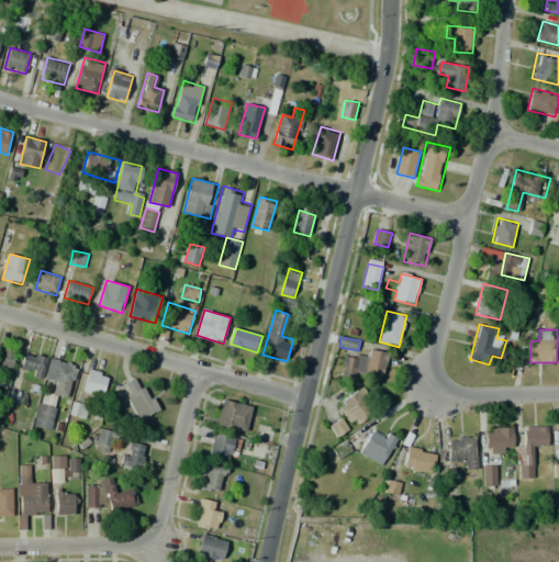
[(0,344),(18,349),(12,369),(0,364),(0,344)]
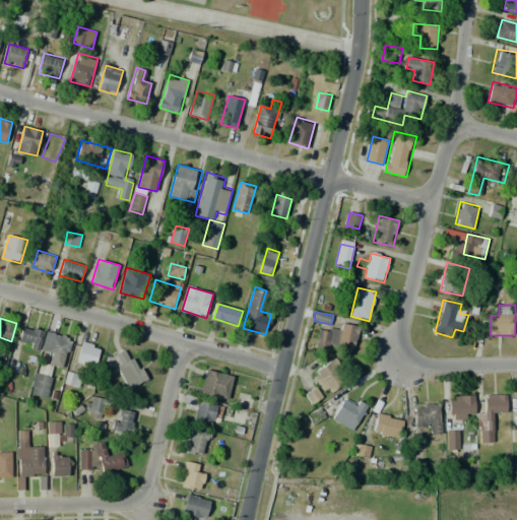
[(339,331),(342,322),(360,327),(354,345),(337,340),(335,349),(317,345),(322,327),(339,331)]
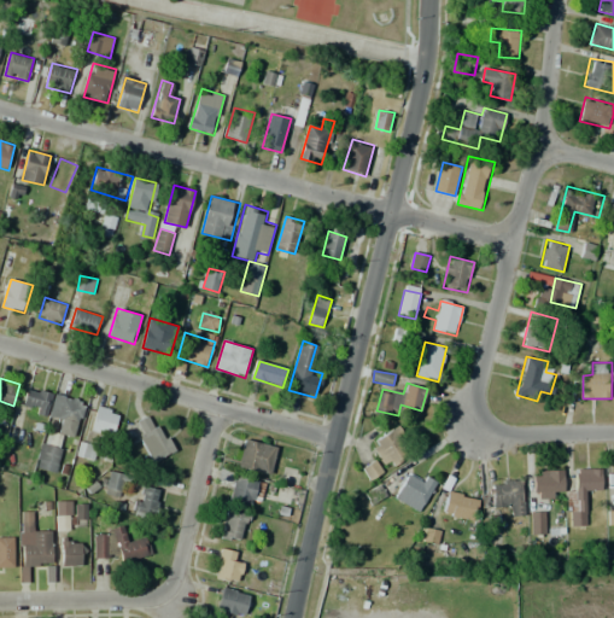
[(54,394),(47,417),(23,409),(29,386),(54,394)]
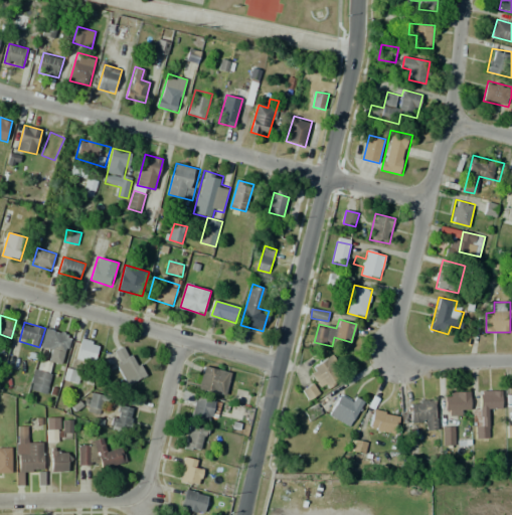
[(73,336),(67,354),(41,346),(47,327),(73,336)]
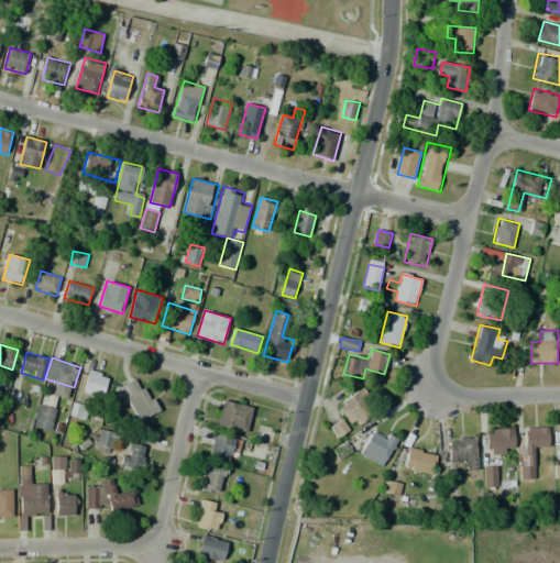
[(90,370),(110,375),(103,397),(84,392),(90,370)]
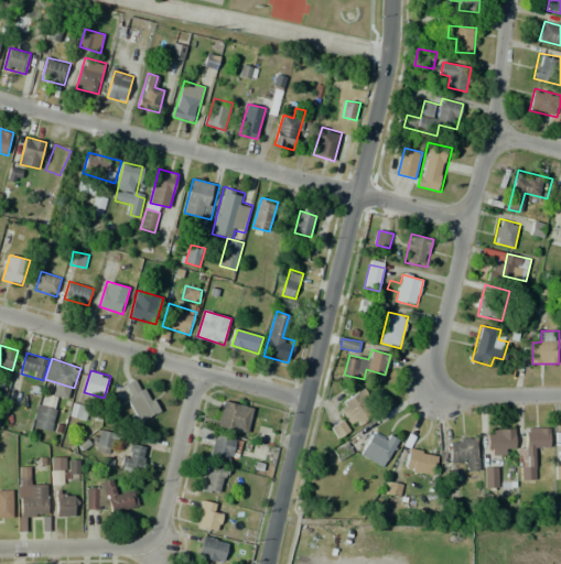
[(119,389),(142,376),(163,411),(140,424),(119,389)]
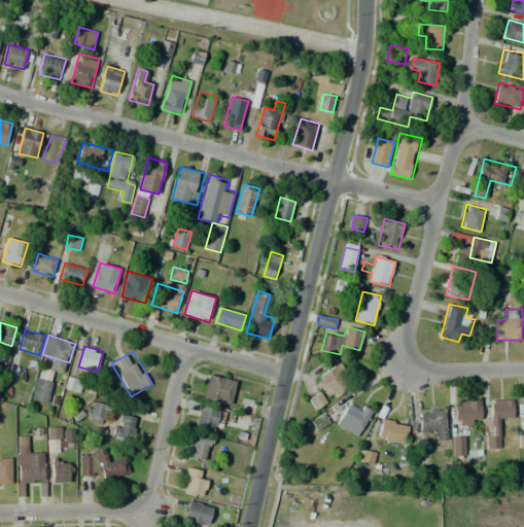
[(341,363),(350,378),(343,383),(348,390),(334,399),(319,377),(341,363)]
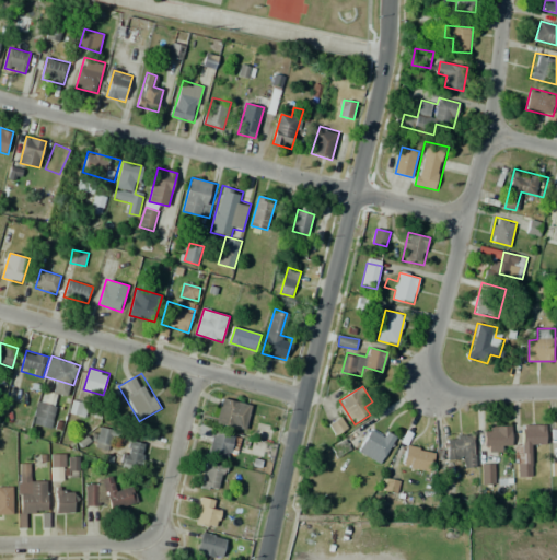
[(36,426),(53,429),(57,395),(41,393),(36,426)]
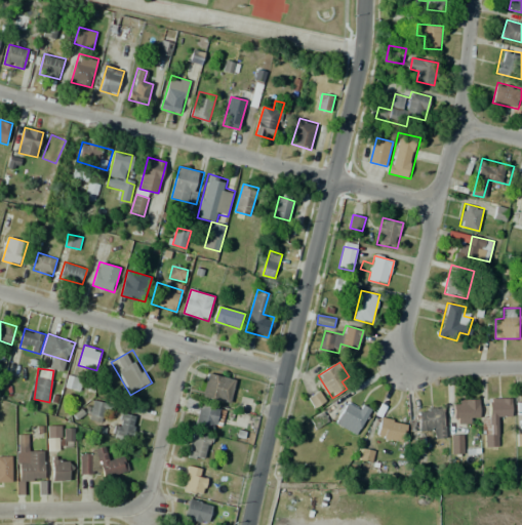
[(236,378),(231,402),(203,396),(208,372),(236,378)]
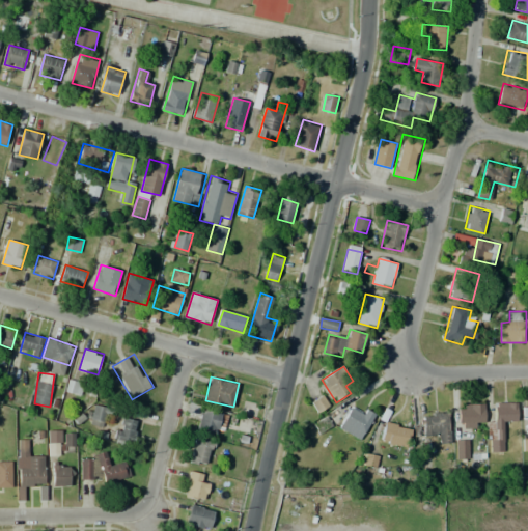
[(85,384),(82,395),(66,391),(70,379),(85,384)]
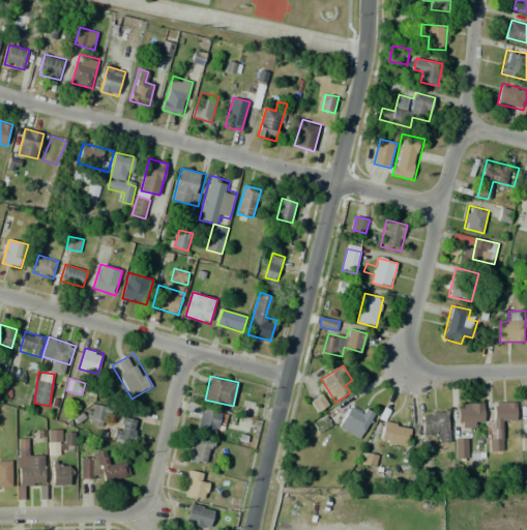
[(497,401),(518,401),(518,420),(507,420),(508,450),(488,450),(488,421),(498,421),(497,401)]
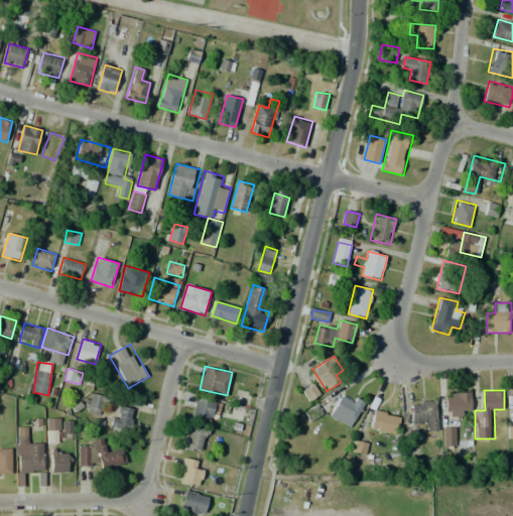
[(346,391),(365,402),(351,427),(331,415),(346,391)]
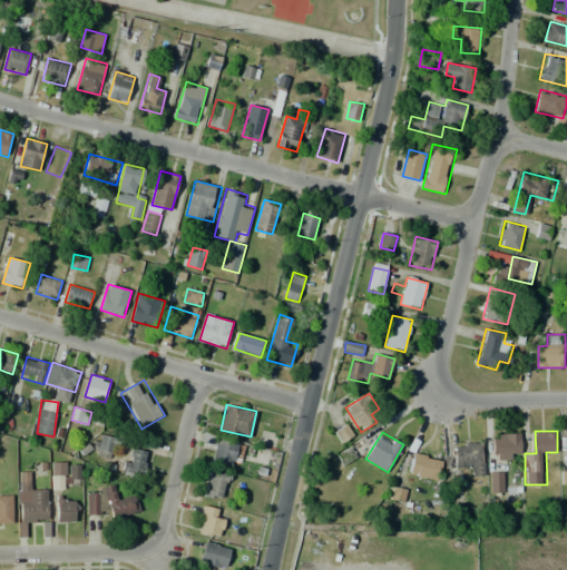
[(120,439),(116,455),(95,450),(99,433),(120,439)]
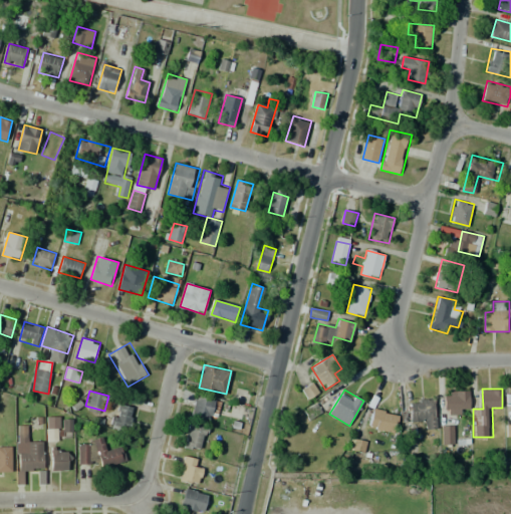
[(470,391),(470,414),(445,414),(445,392),(470,391)]
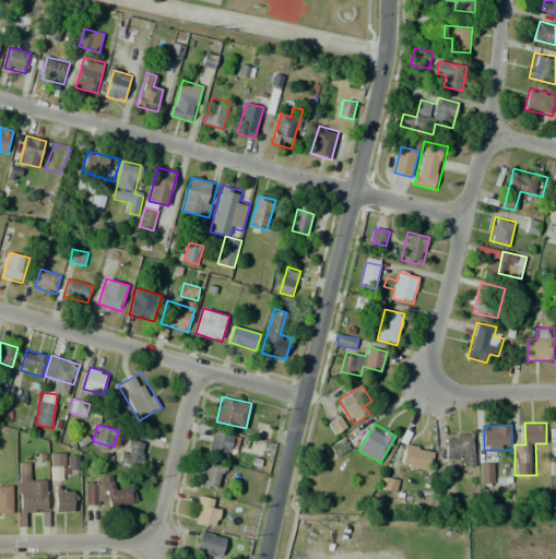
[(214,428),(238,433),(231,464),(206,459),(214,428)]
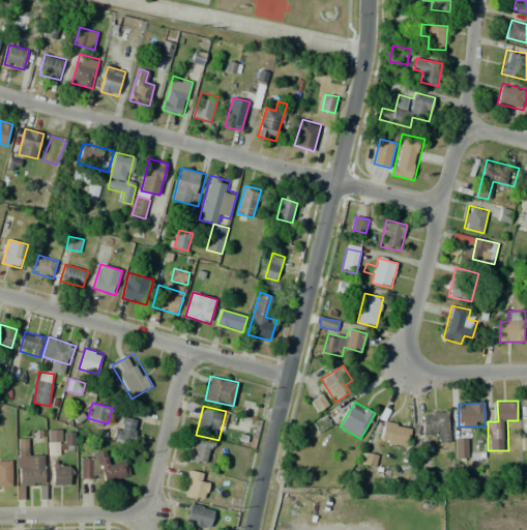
[(448,411),(451,442),(440,443),(440,433),(418,434),(416,413),(448,411)]
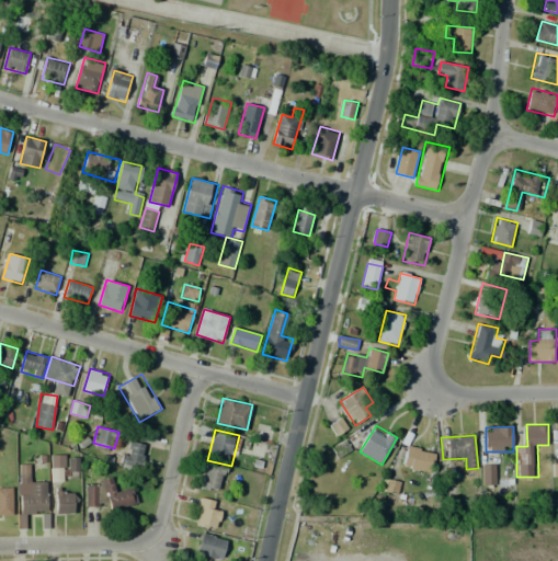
[(127,439),(147,444),(141,468),(122,464),(127,439)]
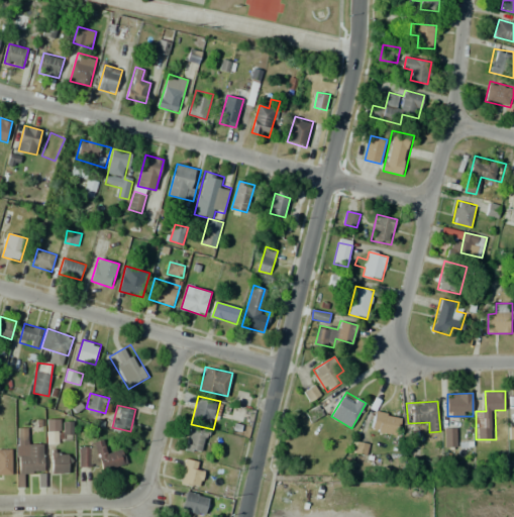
[(399,416),(395,435),(372,430),(376,411),(399,416)]
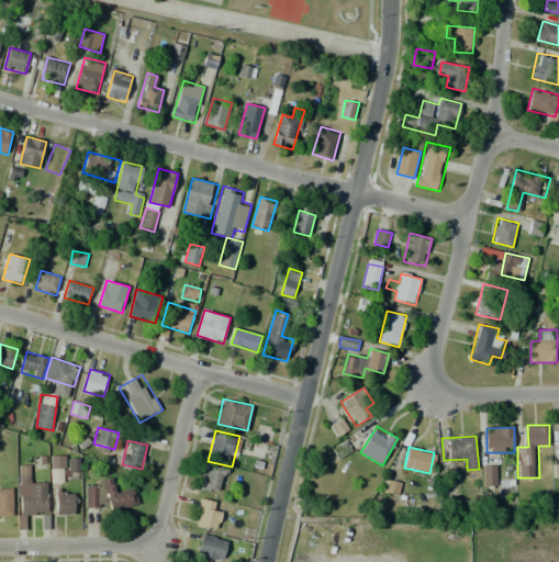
[(67,454),(67,469),(52,469),(52,454),(67,454)]
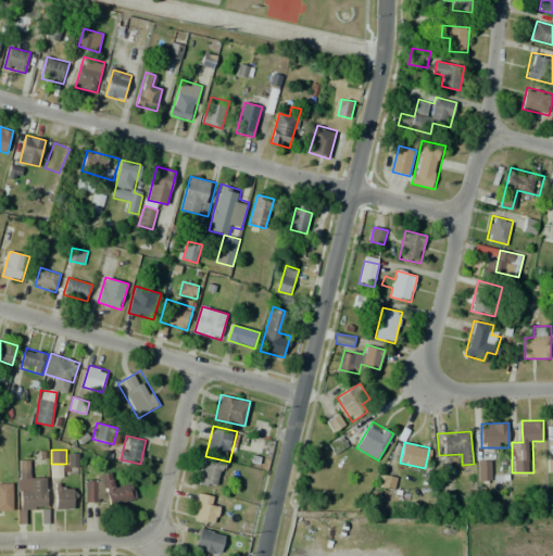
[(78,468),(79,454),(70,454),(68,467),(78,468)]
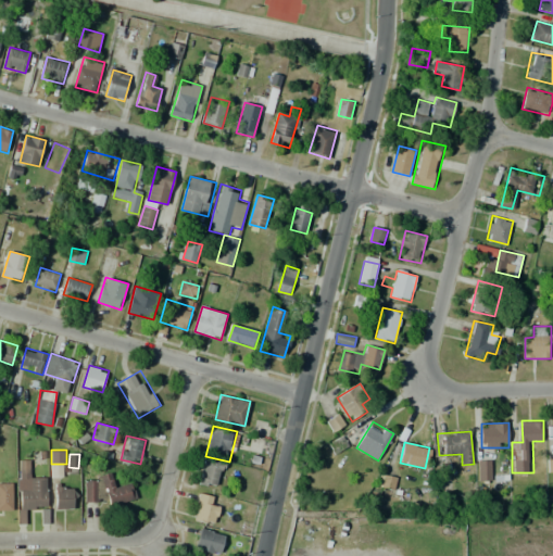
[(206,458),(226,463),(220,489),(200,484),(206,458)]
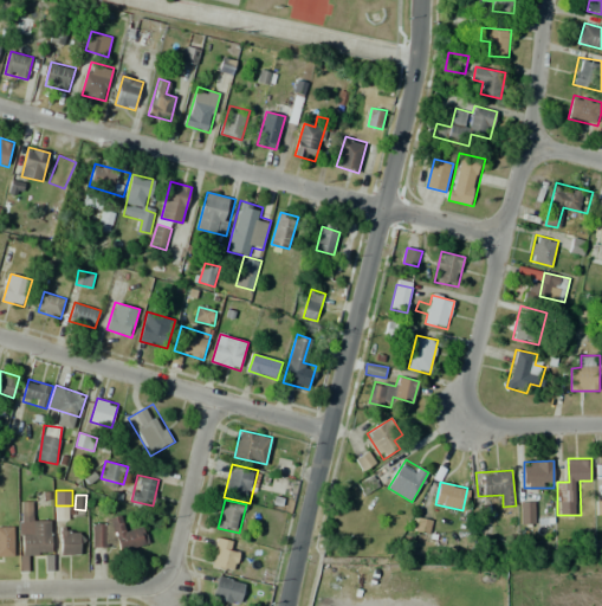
[(537,523),(522,524),(520,502),(535,501),(537,523)]
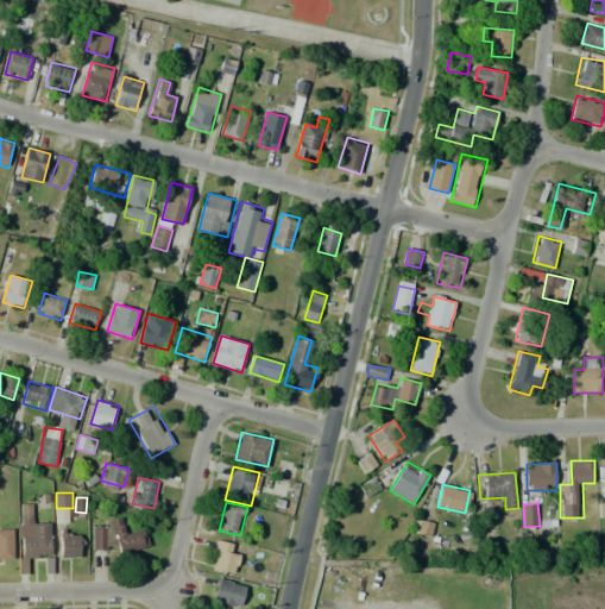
[(23,558),(23,504),(32,504),(32,526),(54,526),(54,558),(23,558)]
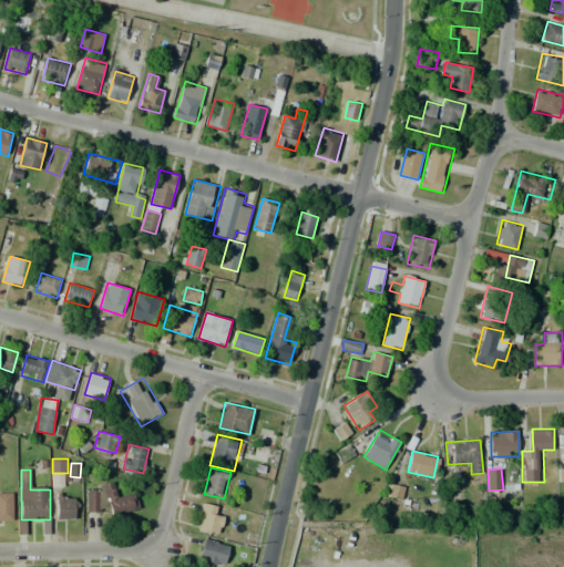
[(119,491),(129,491),(130,500),(140,500),(141,509),(130,509),(130,519),(109,519),(109,511),(86,511),(86,492),(98,492),(96,482),(118,482),(119,491)]
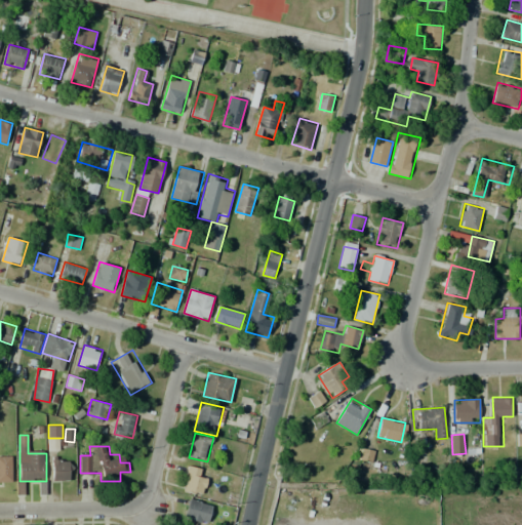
[(373,450),(370,465),(355,461),(358,446),(373,450)]
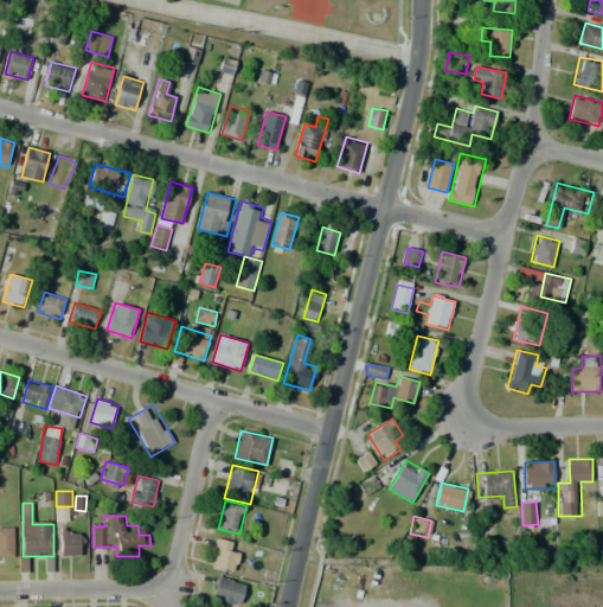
[(15,557),(0,557),(0,526),(14,526),(15,557)]
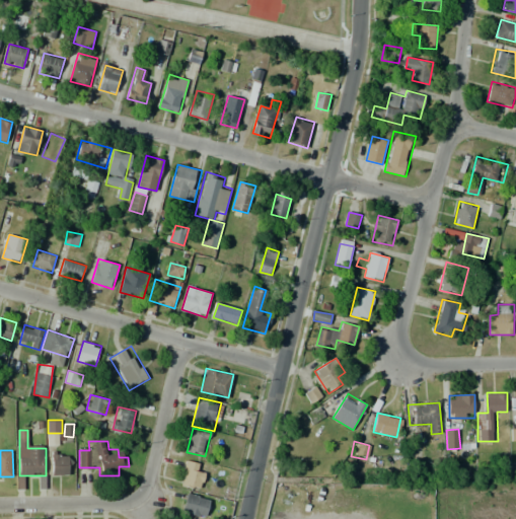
[(72,475),(53,475),(52,454),(72,453),(72,475)]
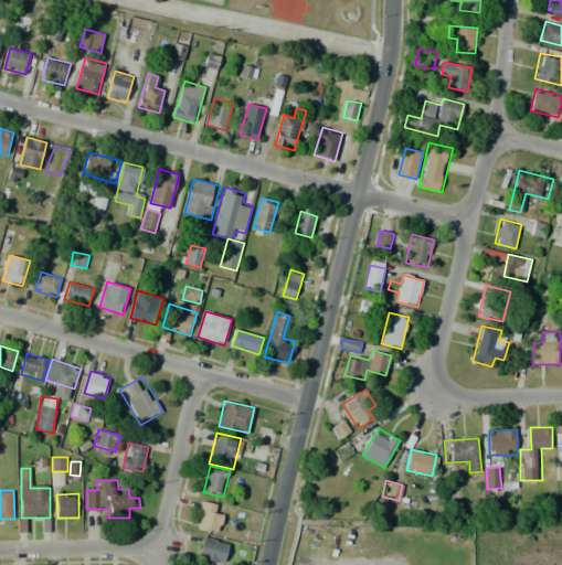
[(203,500),(215,503),(212,512),(224,515),(220,533),(197,528),(203,500)]
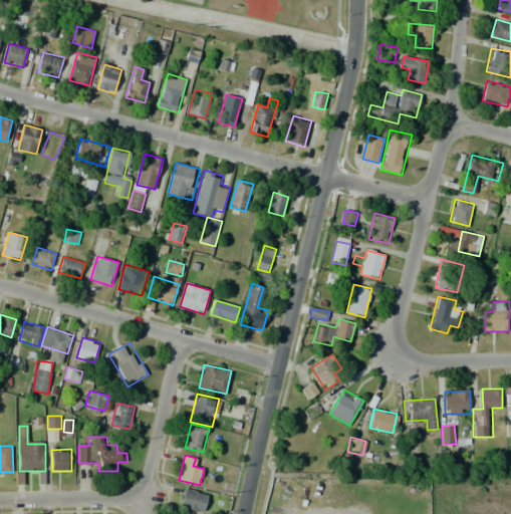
[(209,494),(204,513),(181,507),(186,488),(209,494)]
